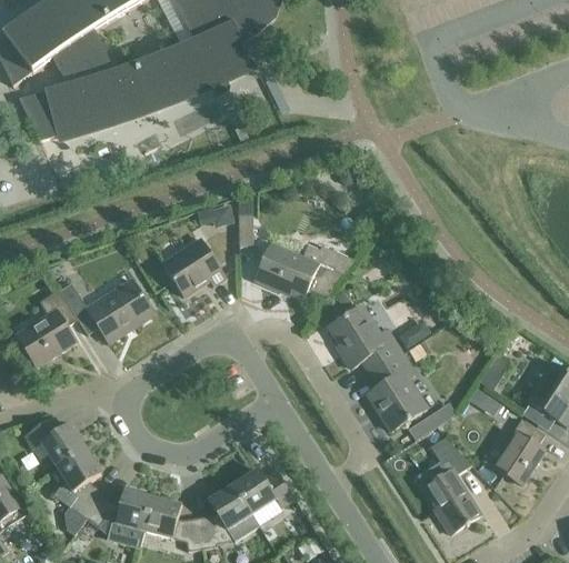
[(69,83),(60,86),(46,90),(46,91),(19,98),(39,140),(58,136),(76,131),(87,128),(113,120),(128,114),(146,109),(170,100),(187,93),(198,89),(221,79),(245,68),(255,63),(242,39),(253,33),(275,17),(280,0),(51,0),(47,3),(17,24),(5,33),(6,34),(0,38),(0,57),(13,84),(32,71),(33,72),(53,58),(69,83)]
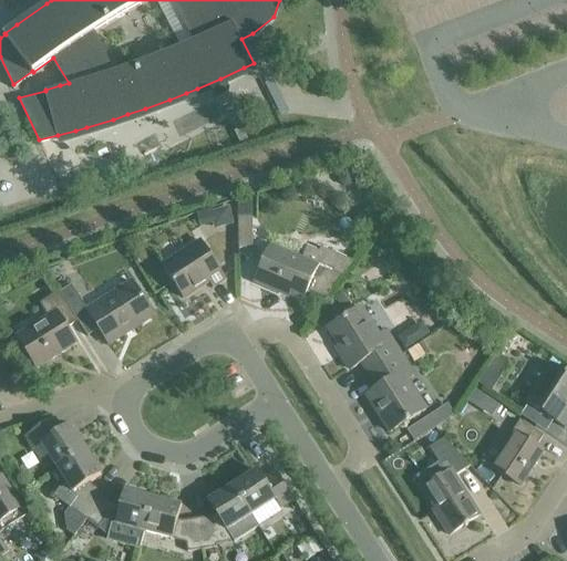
[(235,95),(261,84),(256,71),(229,82),(235,95)]
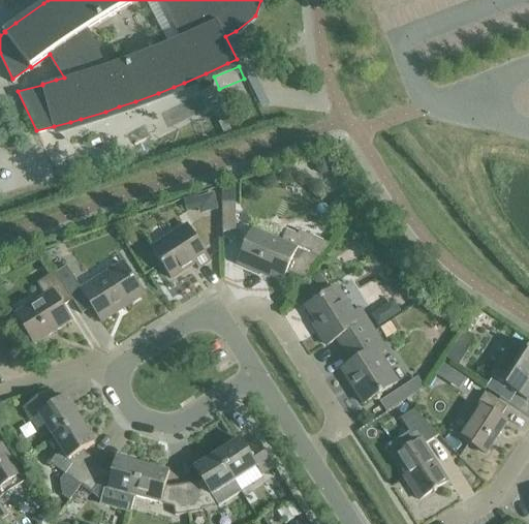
[(236,198),(222,199),(222,212),(222,236),(236,236),(236,211),(236,198)]
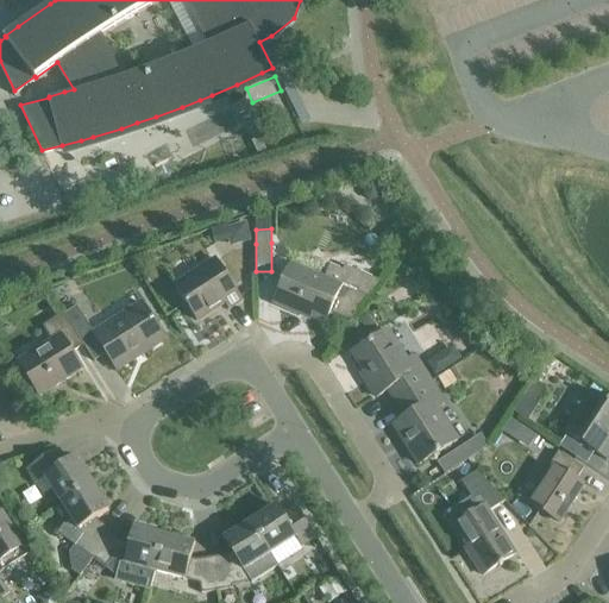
[(228,306),(243,296),(217,256),(175,283),(196,316),(224,299),(228,306)]
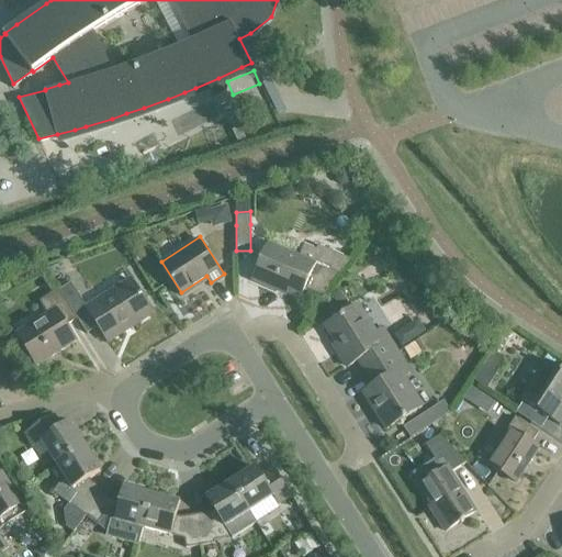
[(323,292),(350,256),(318,242),(316,246),(304,241),(300,253),(267,240),(251,277),(273,287),(274,283),(301,296),(305,285),(323,292)]
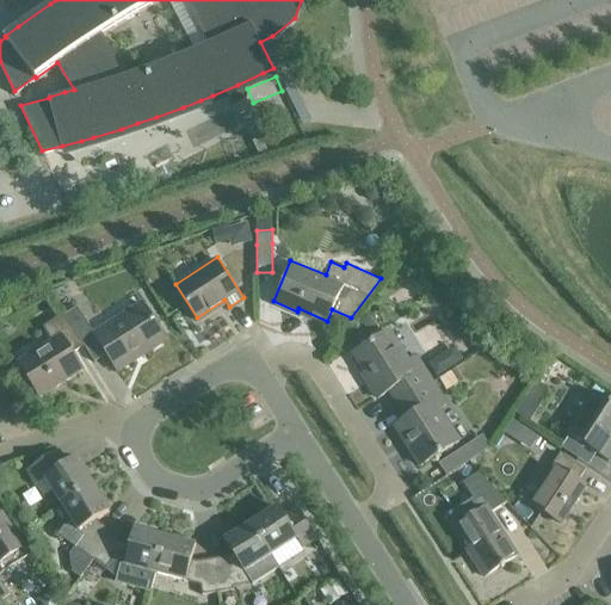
[(87,319),(74,326),(85,343),(94,359),(106,351),(117,368),(165,337),(142,300),(94,331),(87,319)]
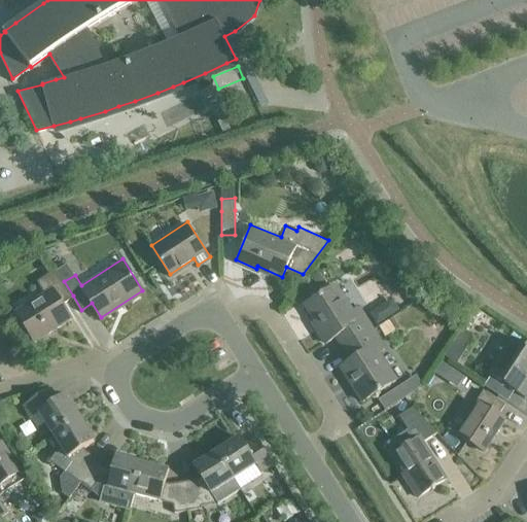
[(73,296),(64,281),(55,268),(37,279),(44,291),(15,309),(34,339),(71,316),(62,302),(73,296)]
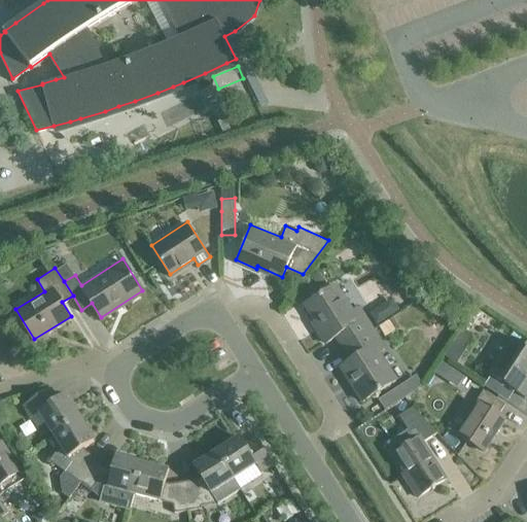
[(336,334),(344,345),(373,326),(358,305),(352,309),(336,283),(305,303),(319,324),(316,326),(325,341),(336,334)]
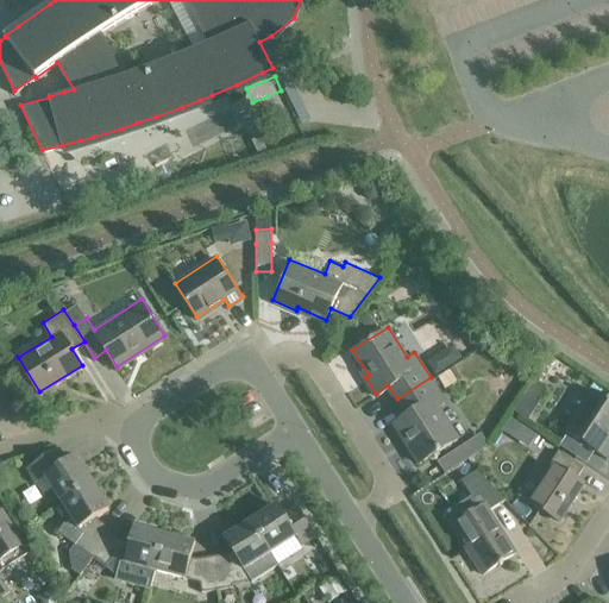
[(431,377),(397,399),(406,413),(394,421),(419,460),(457,437),(437,403),(445,399),(431,377)]
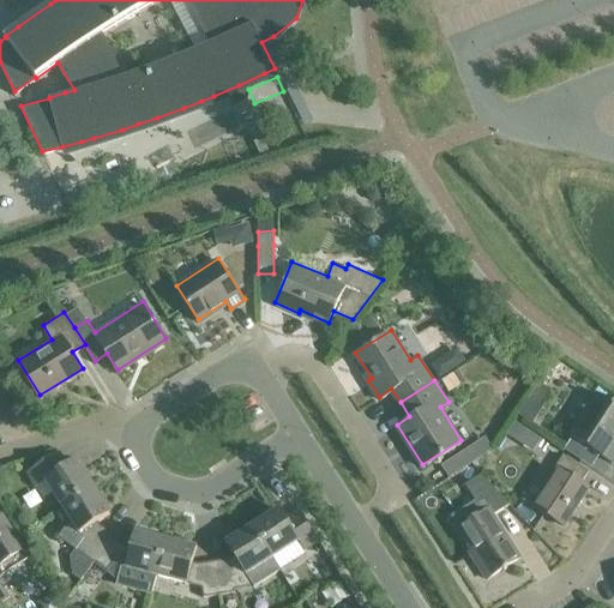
[(613,440),(613,441),(613,440),(613,401),(599,391),(570,433),(612,459),(613,455),(613,440)]
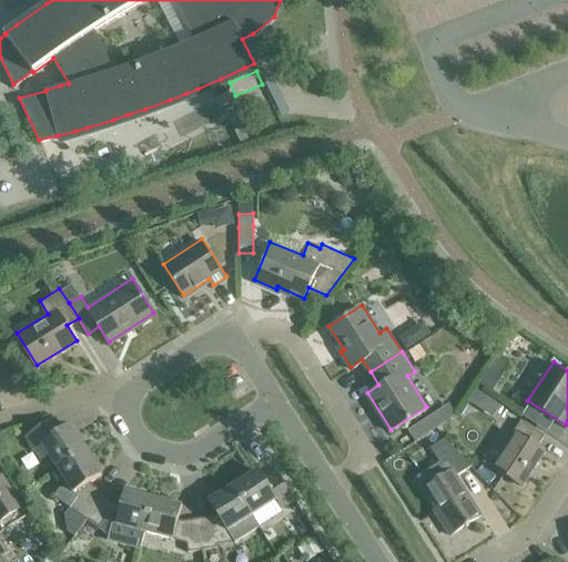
[(475,394),(498,412),(506,401),(483,384),(475,394)]
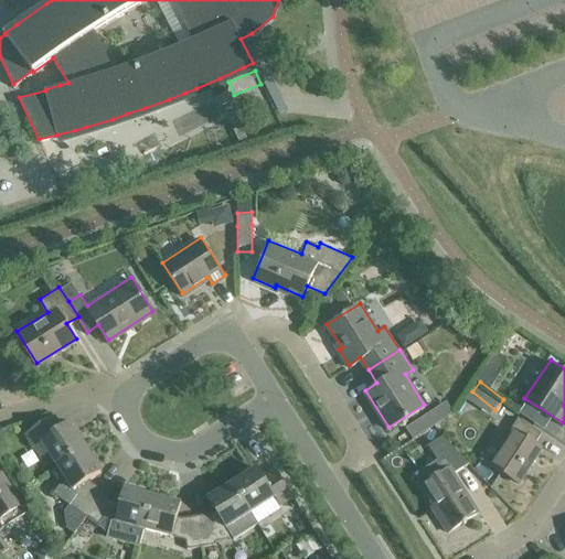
[(42,439),(57,463),(86,444),(71,420),(62,426),(54,412),(25,431),(33,444),(42,439)]
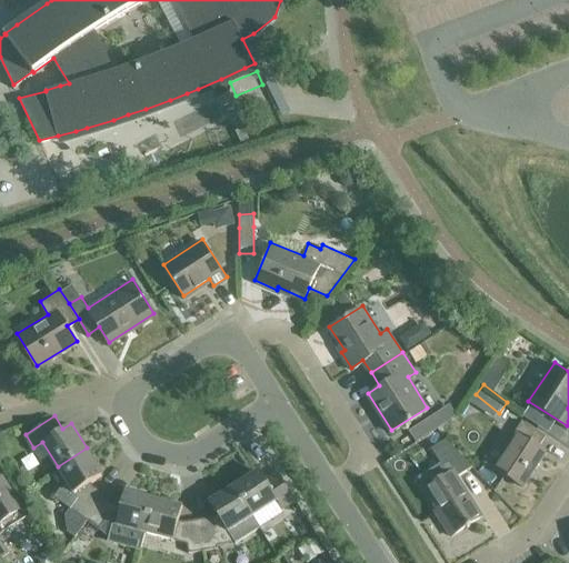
[(493,465),(523,484),(546,450),(538,444),(546,433),(522,419),(515,430),(517,431),(493,465)]
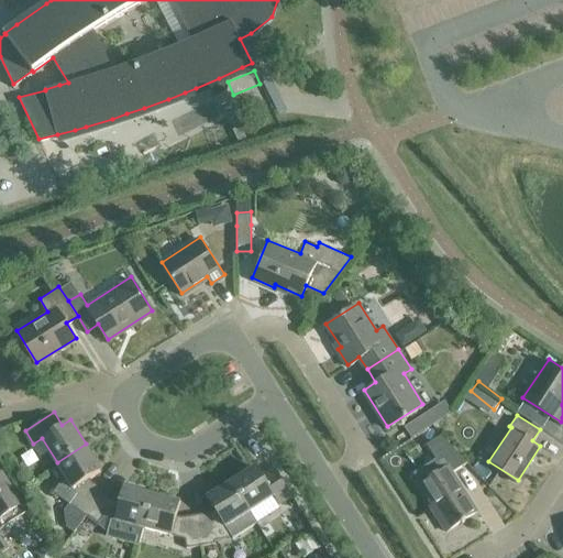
[(419,482),(448,527),(477,509),(452,470),(467,460),(441,433),(427,441),(443,468),(419,482)]
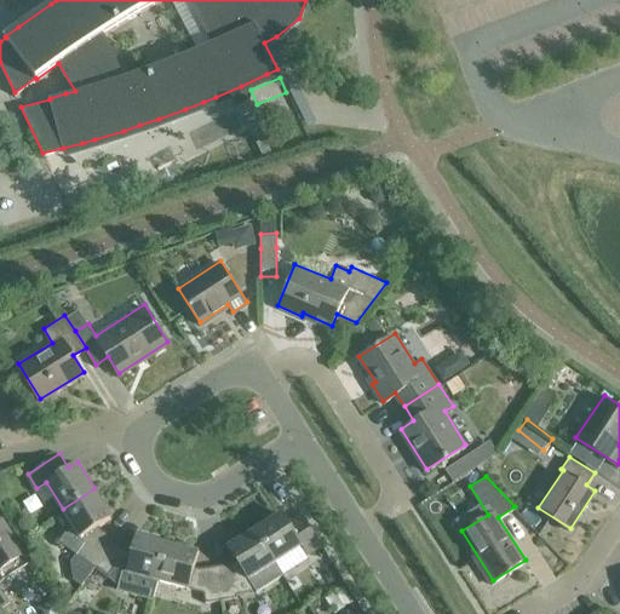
[(59,539),(95,564),(114,537),(102,528),(98,523),(112,515),(95,488),(63,509),(72,522),(59,539)]
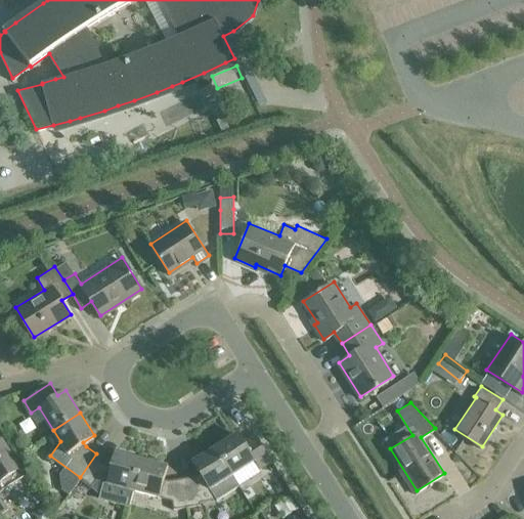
[(237,432),(215,446),(232,473),(255,460),(259,467),(271,459),(255,432),(243,439),(237,432)]
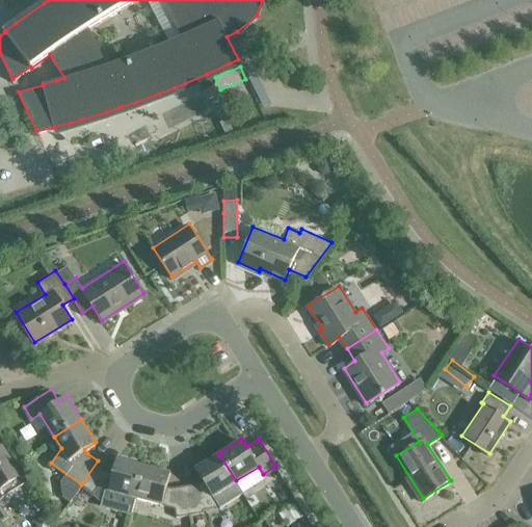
[(0,519),(1,520),(9,515),(0,500),(0,497),(25,481),(2,446),(0,447),(0,519)]
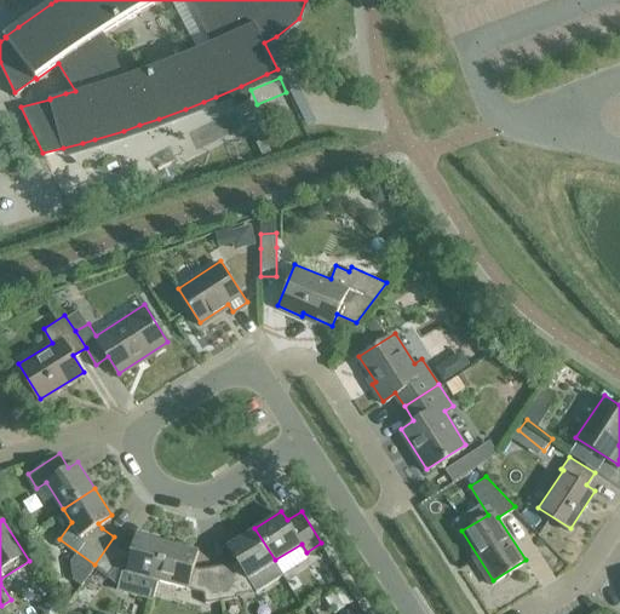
[(275,560),(254,528),(228,545),(256,589),(283,572),(275,560)]
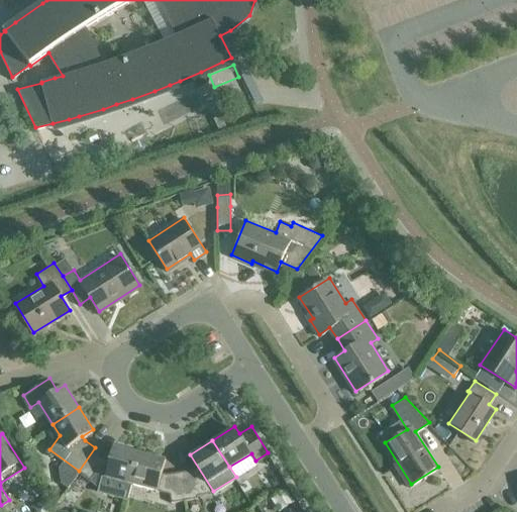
[(106,476),(131,482),(139,451),(114,444),(106,476)]
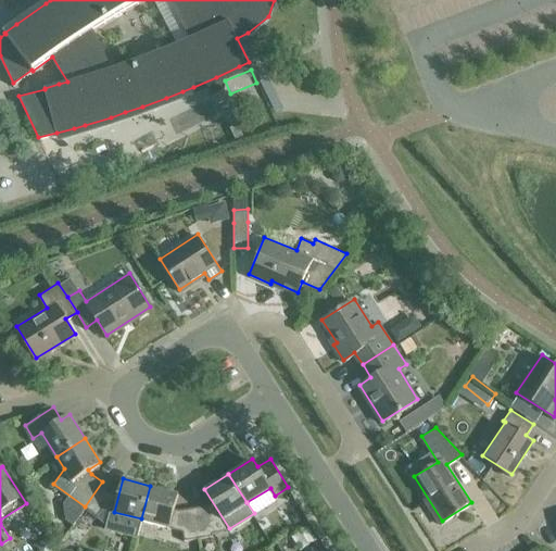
[(102,481),(85,506),(97,515),(114,490),(102,481)]
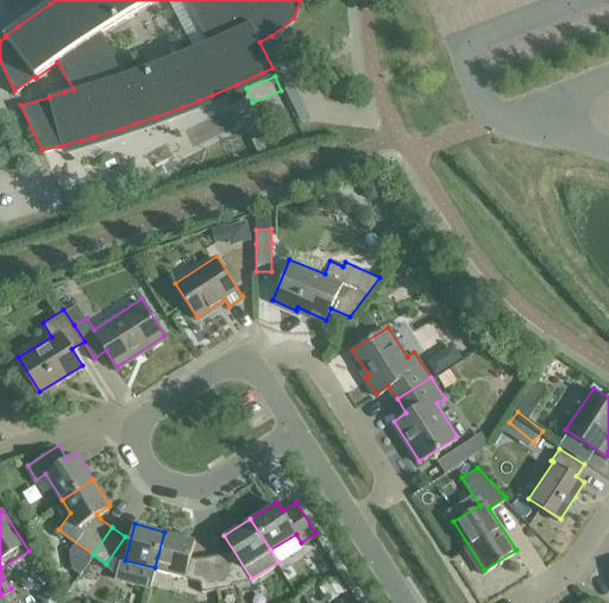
[(164,532),(155,567),(184,576),(194,540),(164,532)]
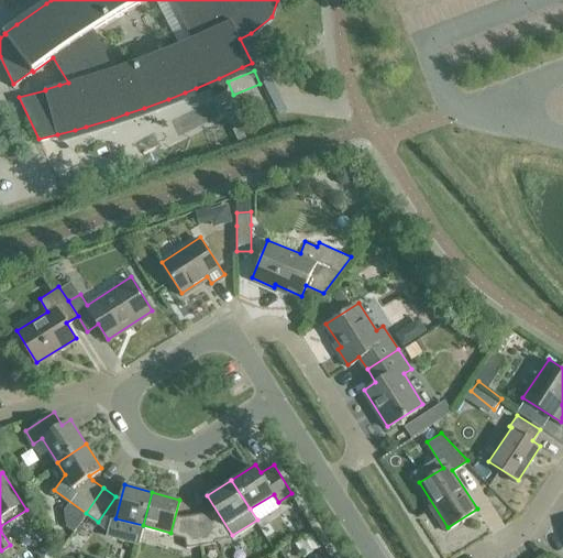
[(210,510),(196,512),(200,543),(214,540),(210,510)]
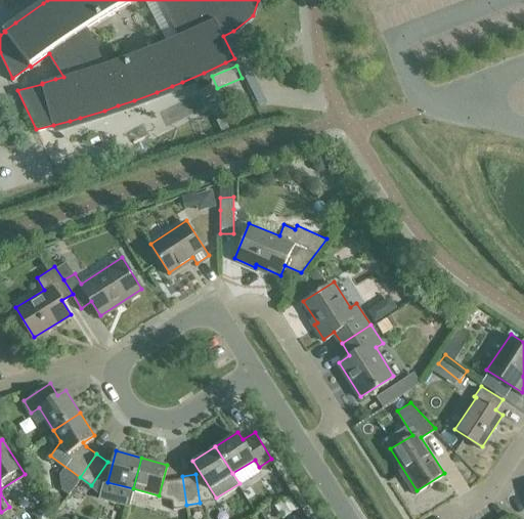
[(186,505),(182,476),(169,478),(173,507),(186,505)]
